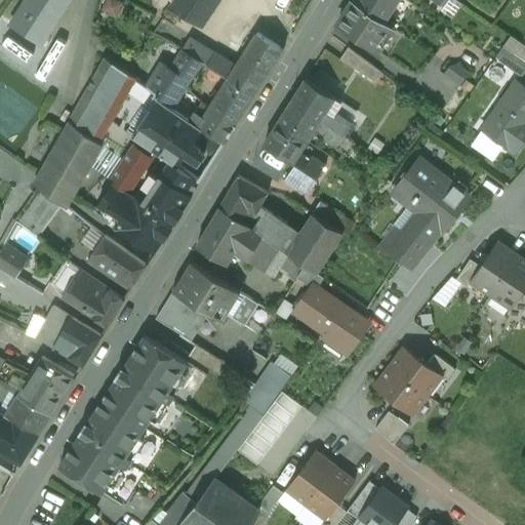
[(42,43),(70,0),(26,0),(11,24),(42,43)]
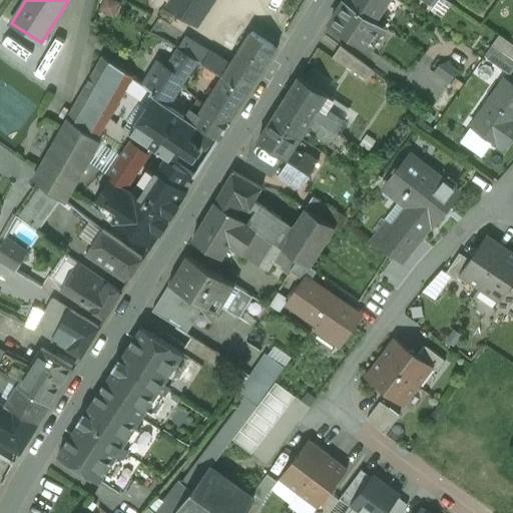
[(121,4),(114,0),(104,0),(98,10),(112,18),(121,4)]
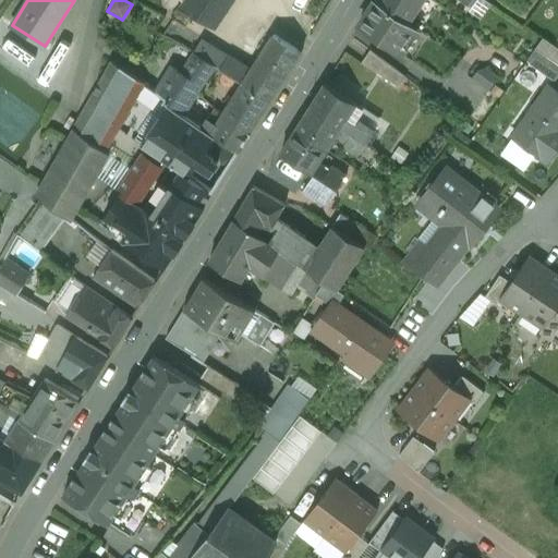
[(186,0),(183,5),(215,27),(233,0),(186,0)]
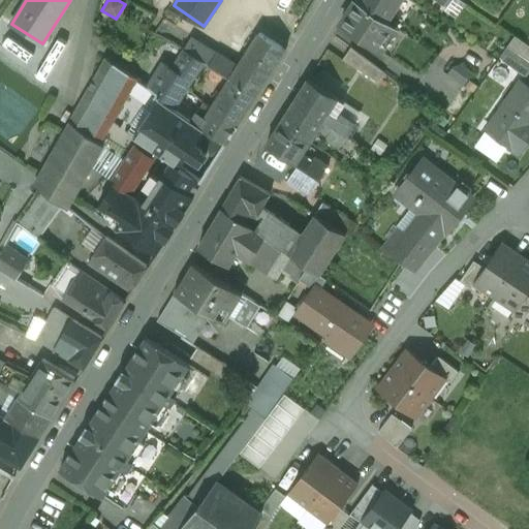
[(356,0),(356,2),(385,22),(399,0),(356,0)]
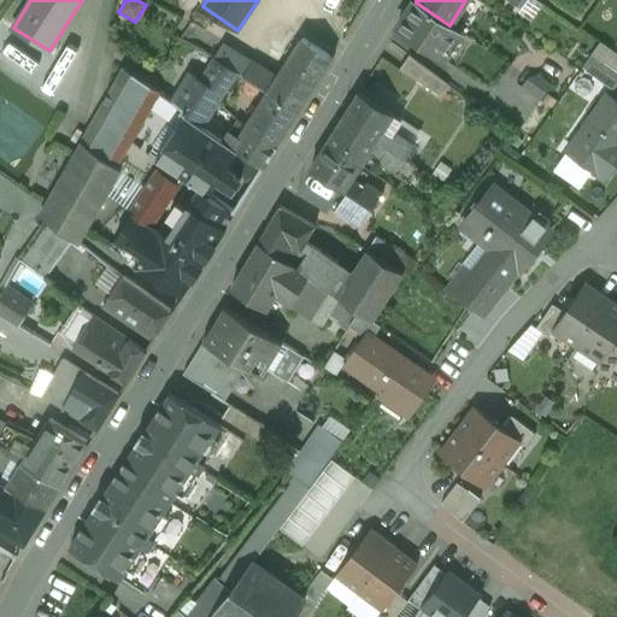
[(450,25),(416,3),(397,31),(442,62),(462,34),(450,25)]
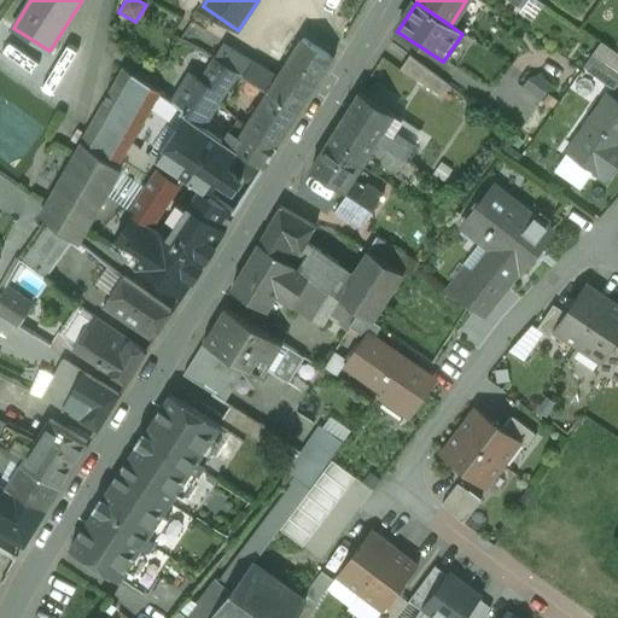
[(268,93),(299,114),(334,59),(303,40),(277,80),(254,65),(255,63),(222,42),(213,57),(216,59),(238,74),(268,93)]
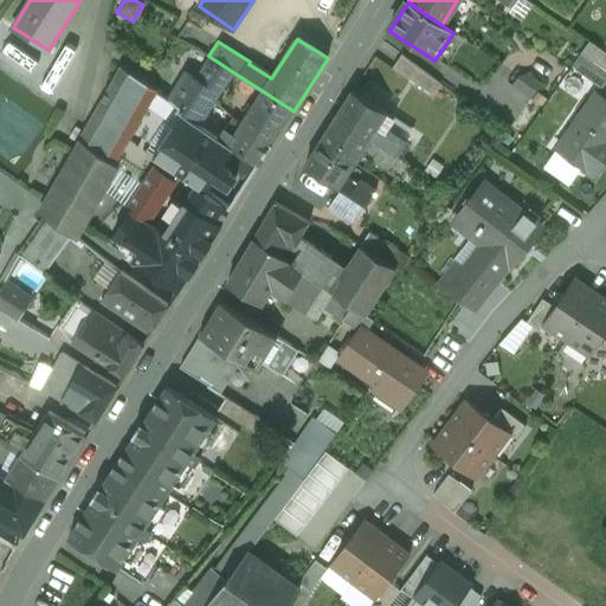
[(212,58),(198,81),(219,94),(233,72),(212,58)]
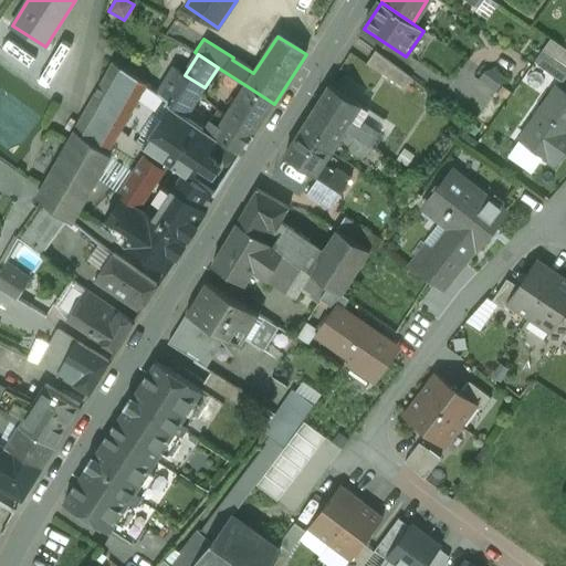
[(109,150),(147,85),(114,65),(75,132),(109,150)]
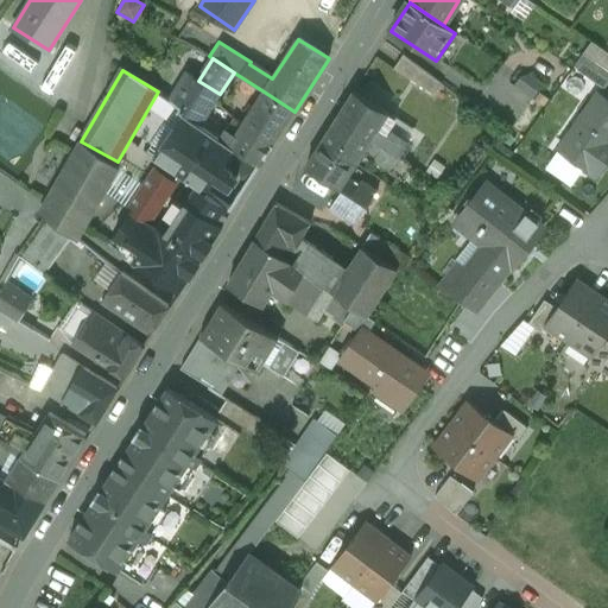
[(514,86),(534,96),(543,81),(521,70),(514,86)]
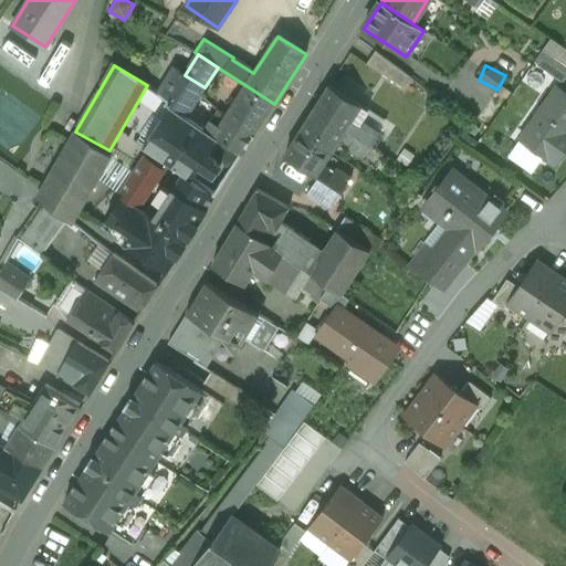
[(170,107),(186,117),(205,87),(185,75),(175,69),(159,93),(170,101),(167,105),(170,107)]
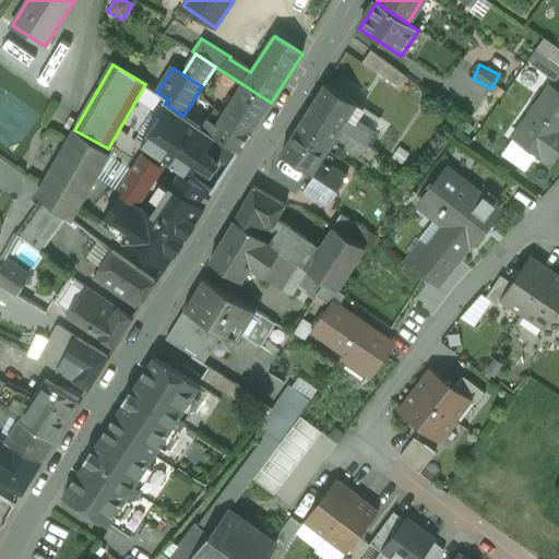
[(227,108),(256,126),(271,103),(242,84),(227,108)]
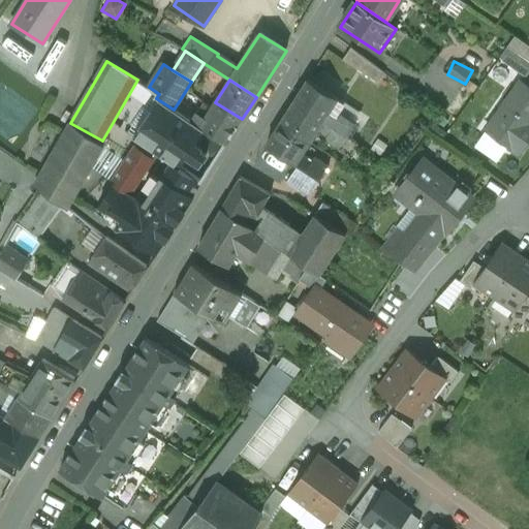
[(341,101),(309,81),(294,102),(348,136),(356,124),(342,115),(340,118),(333,114),(341,101)]
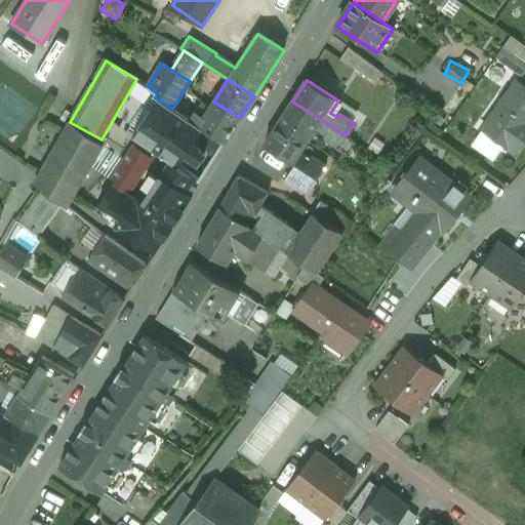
[(524,126),(524,84),(518,80),(482,130),(516,154),(524,140),(524,135),(521,132),(524,126)]
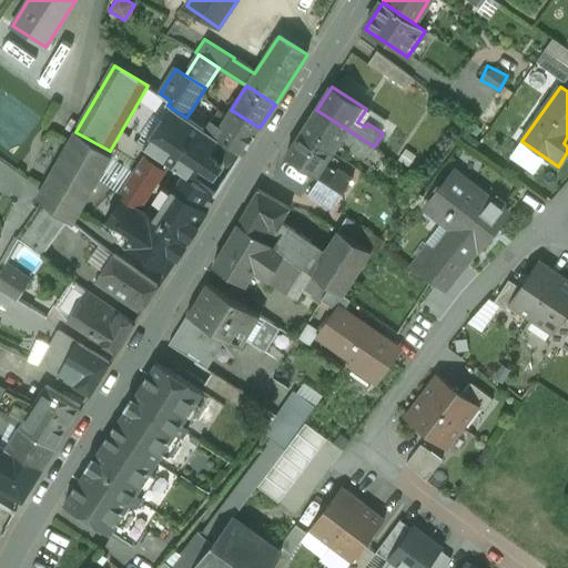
[(184,174),(192,180),(219,139),(206,130),(186,118),(171,108),(162,120),(151,122),(153,134),(144,149),(184,174)]
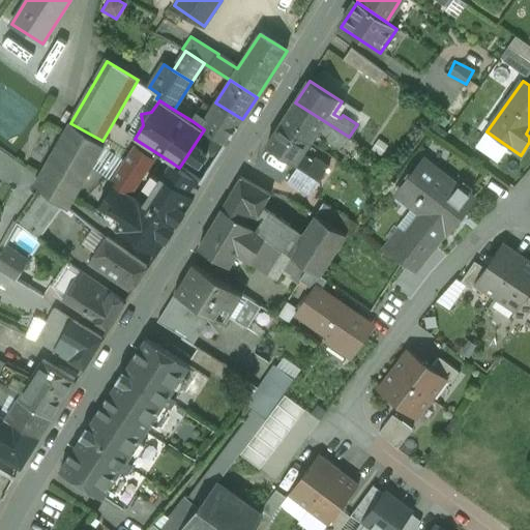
[(204,104),(193,121),(204,129),(227,144),(242,119),(215,102),(211,109),(204,104)]
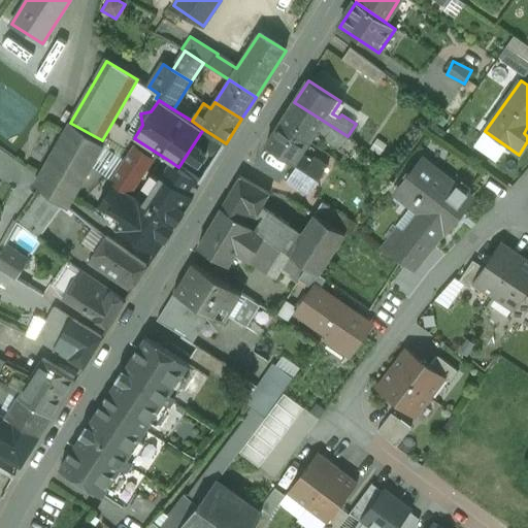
[(348,136),(294,102),(281,123),(309,142),(318,130),(327,136),(325,139),(339,149),(348,136)]
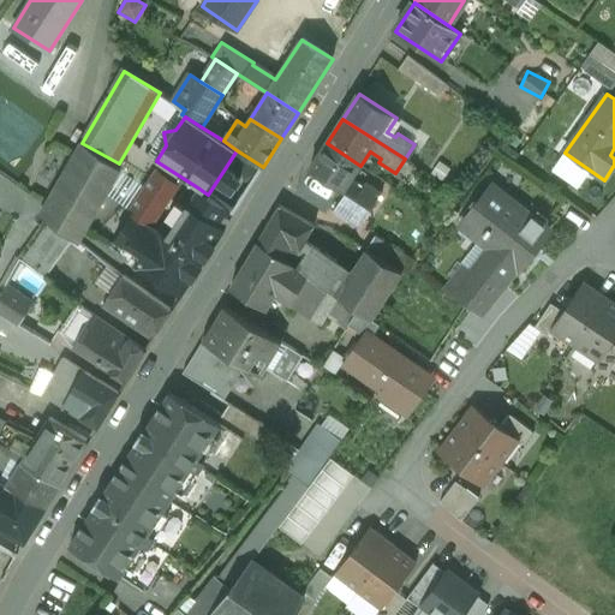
[(82,143),(41,213),(84,238),(125,167),(119,163),(82,143)]
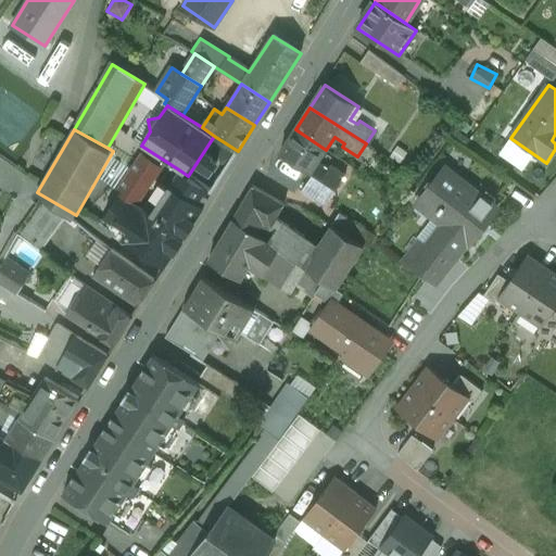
[(326,150),(295,129),(280,152),(337,189),(345,176),(330,166),(328,169),(317,162),(326,150)]
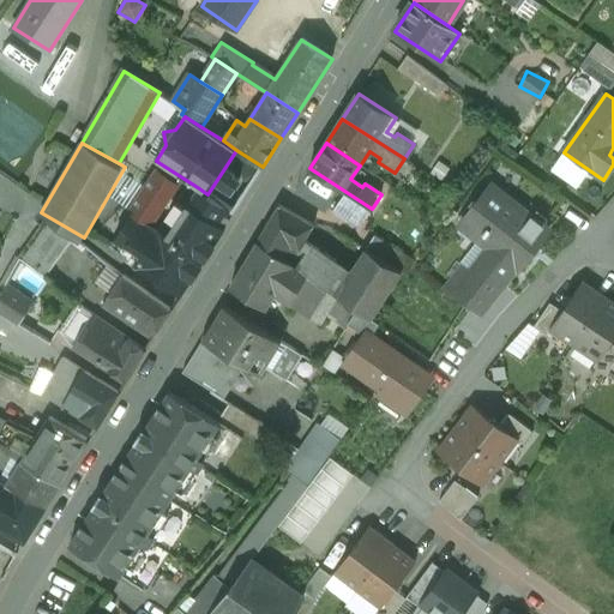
[(471,274),(497,293),(516,268),(518,270),(549,232),(491,186),(461,224),(491,247),(471,274)]
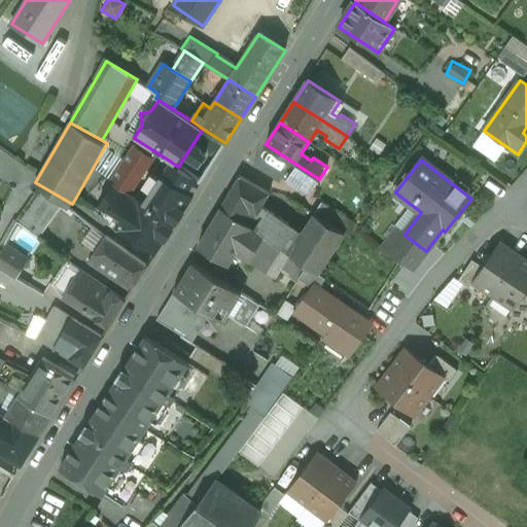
[(121,232),(155,254),(194,198),(191,197),(200,182),(178,167),(171,162),(143,203),(113,183),(95,212),(121,232)]
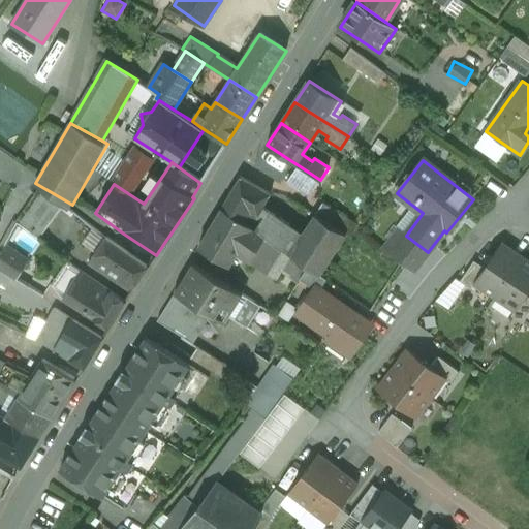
[(271,195),(240,178),(222,209),(281,249),(289,254),(303,235),(263,208),(271,195)]
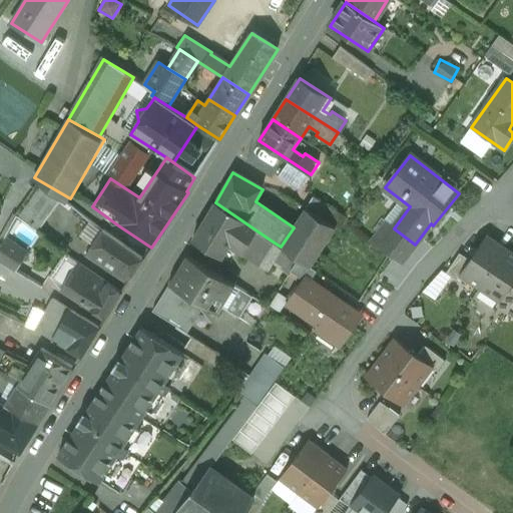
[(38,183),(16,214),(39,230),(61,199),(38,183)]
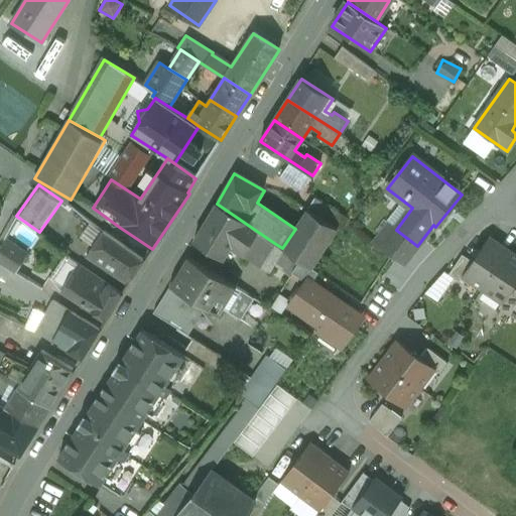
[(274,243),(217,204),(194,242),(223,260),(231,248),(260,267),(274,243)]
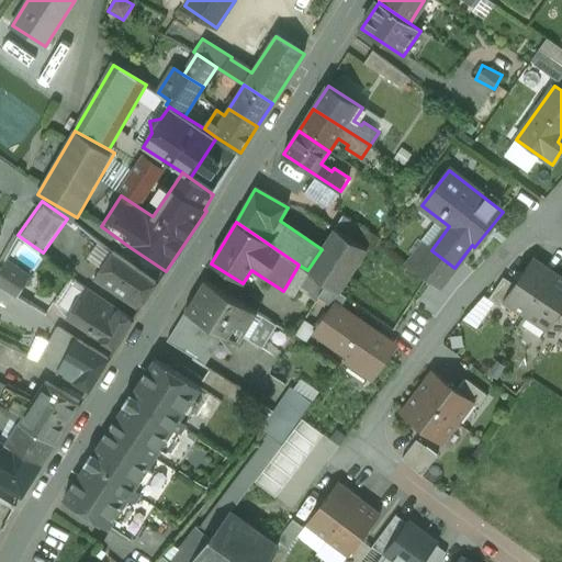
[(439,288),(454,268),(431,250),(424,244),(407,266),(439,288)]
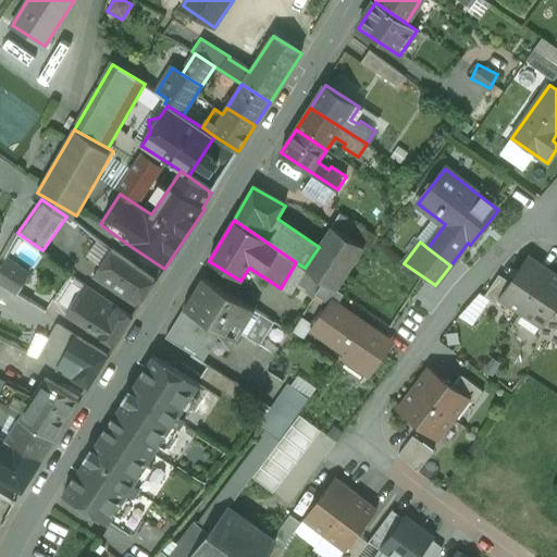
[(94,277),(138,308),(157,281),(112,251),(94,277)]
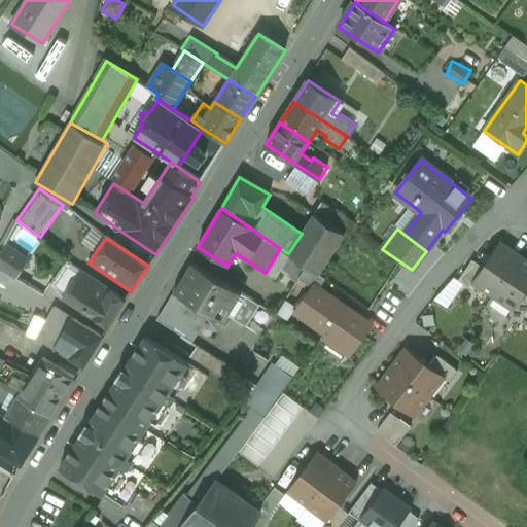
[(492,296),(521,255),(499,241),(483,267),(471,282),(472,283),(492,296)]
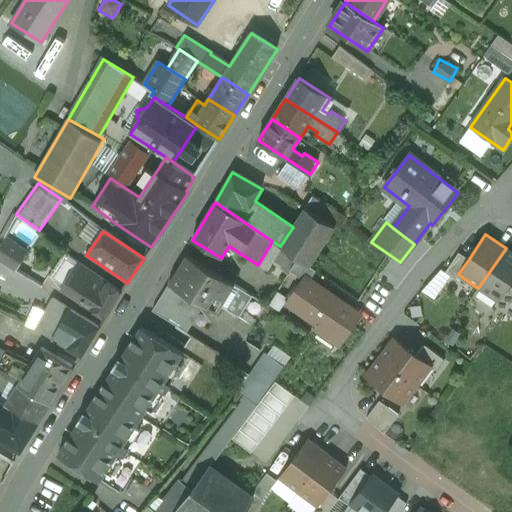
[(29,250),(7,236),(0,247),(0,260),(16,270),(29,250)]
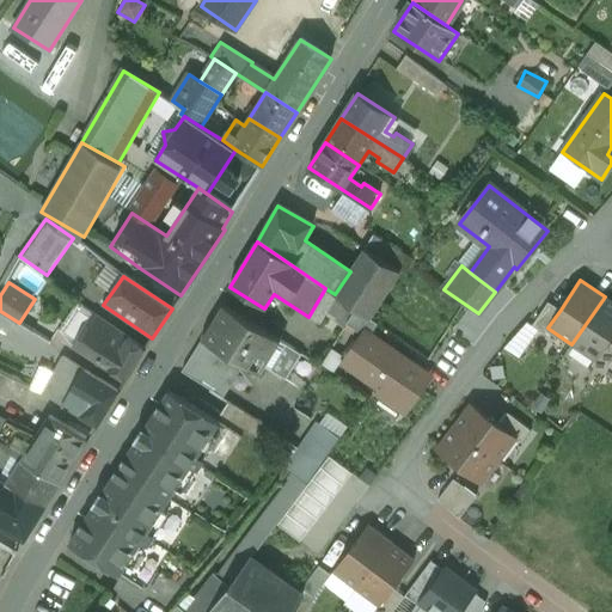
[(609,342),(611,336),(611,301),(605,297),(571,344),(595,360),(597,361),(609,342)]
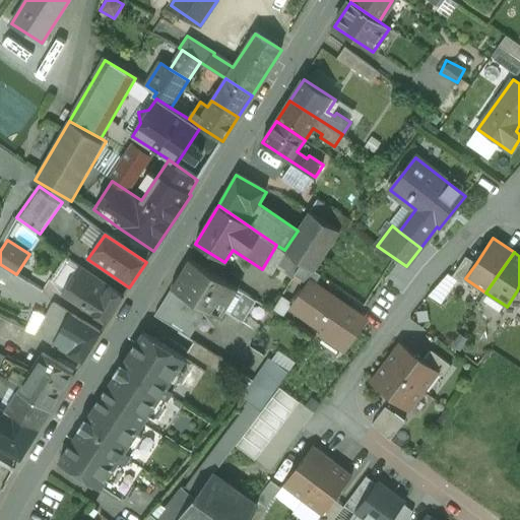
[(465,278),(476,263),(466,256),(452,276),(463,283),(466,279),(465,278)]
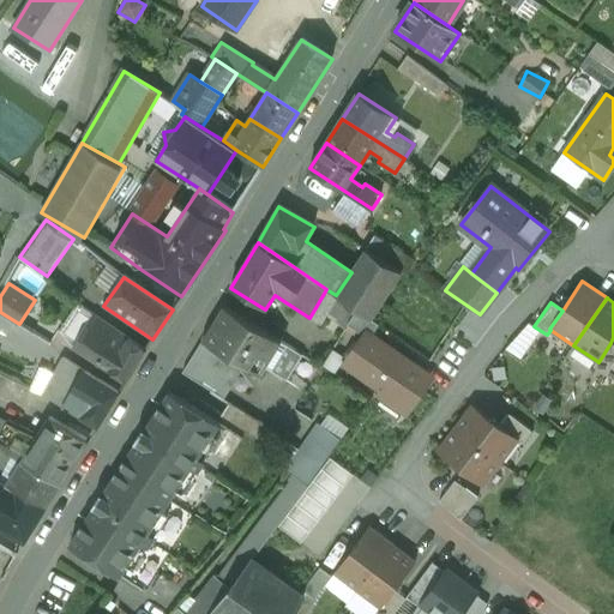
[(56,336),(127,381),(145,350),(77,304),(56,336)]
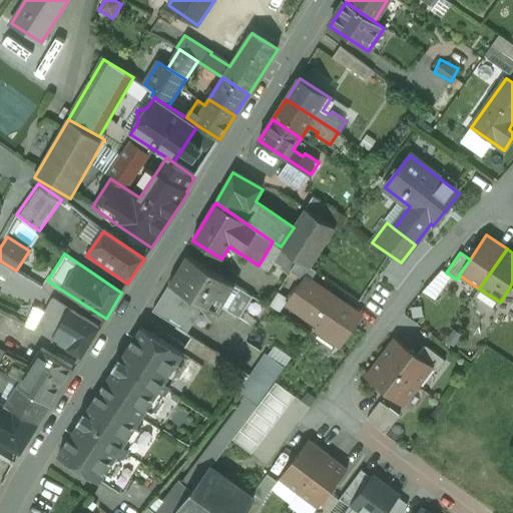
[(252,297),(187,257),(159,301),(193,323),(202,309),(213,322),(222,308),(239,319),(252,297)]
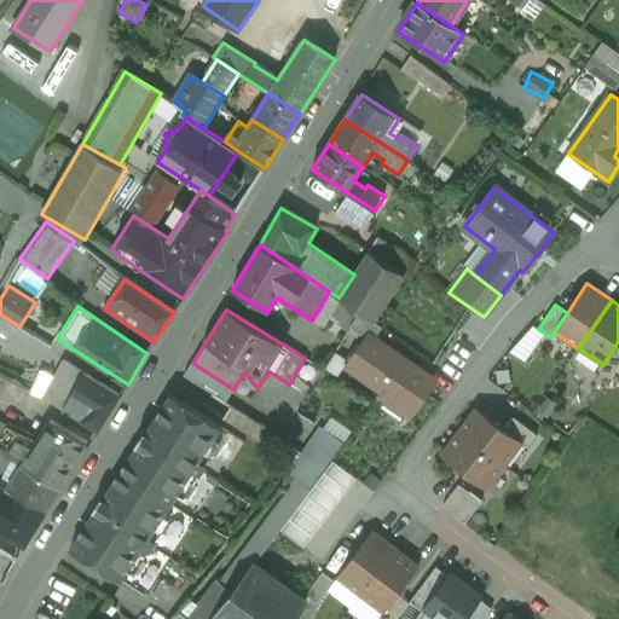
[(348,366),(414,411),(434,381),(375,339),(372,342),(368,339),(348,366)]
